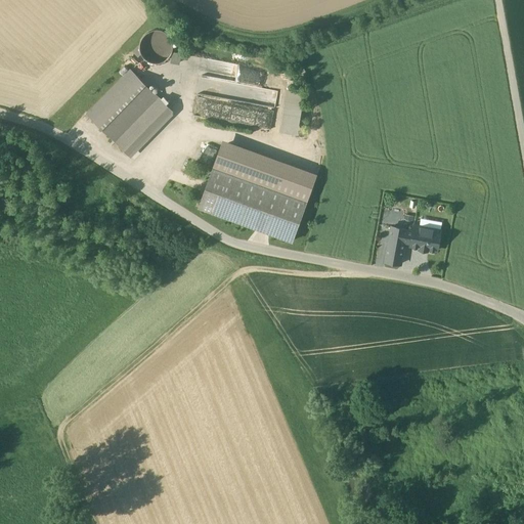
[(172,53),(174,46),(172,40),(169,35),(163,31),(157,30),(150,32),(144,35),(141,41),(140,47),(141,53),(145,58),(150,62),(157,63),(164,62),(169,58),(172,53)]
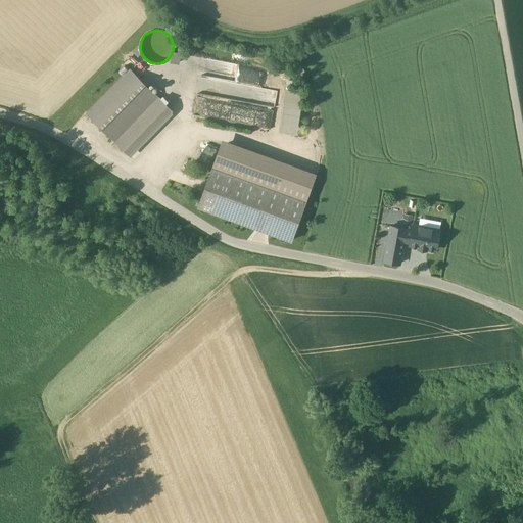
[(158,97),(131,69),(88,112),(115,141),(158,97)]
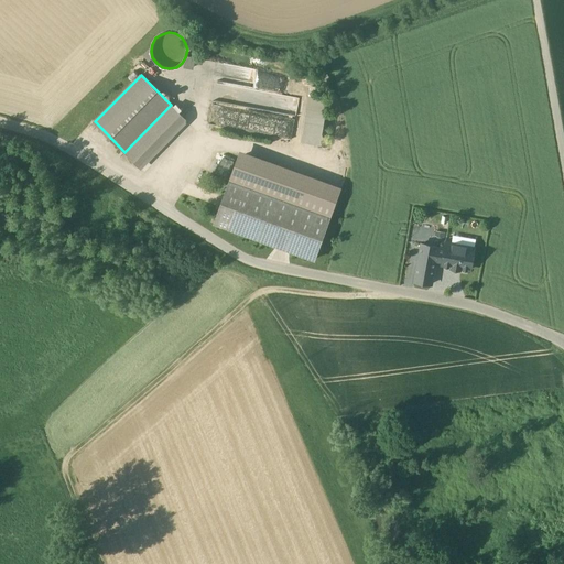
[(292,138),(300,96),(217,82),(216,88),(229,90),(228,94),(235,95),(236,93),(240,94),(241,91),(250,93),(249,99),(256,100),(253,111),(283,116),(280,136),(292,138)]
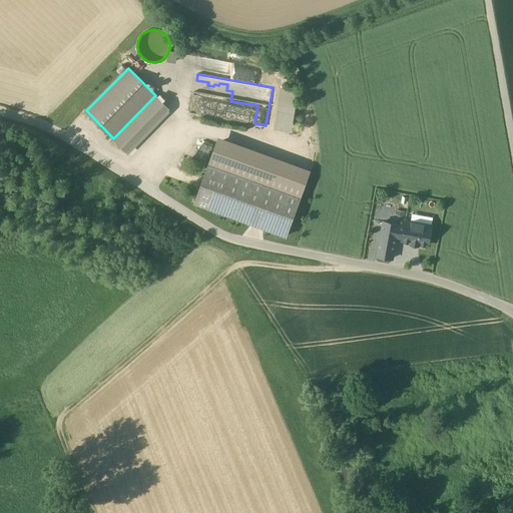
[(293,130),(299,88),(281,86),(276,127),(293,130)]
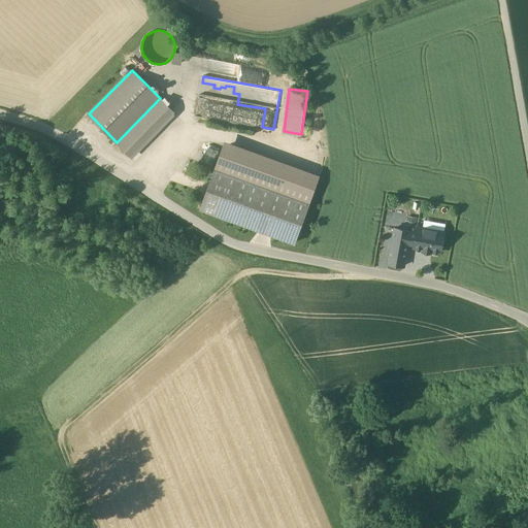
[(160,98),(117,142),(130,156),(173,111),(160,98)]
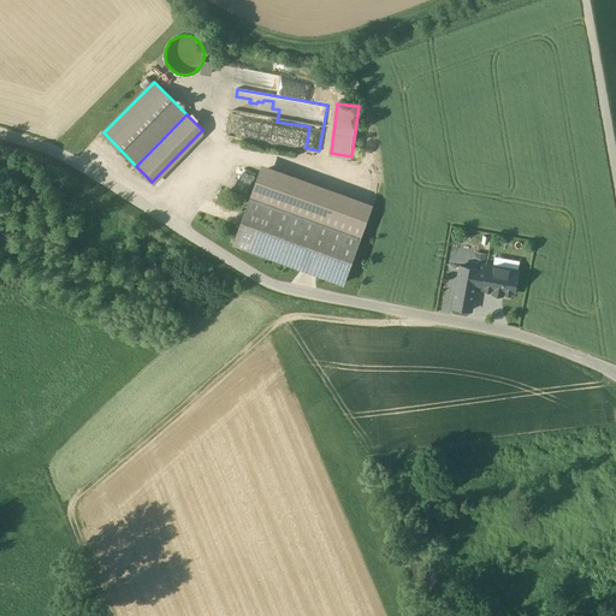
[(372,206),(262,166),(235,243),(344,283),(372,206)]
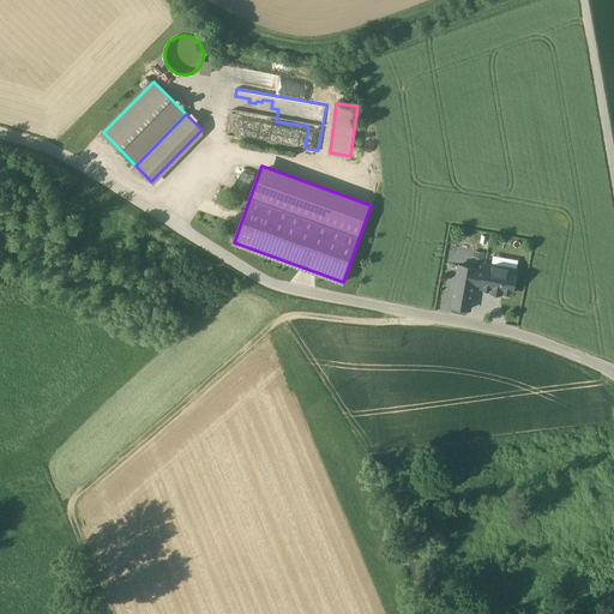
[(251,180),(256,170),(244,166),(240,176),(251,180)]
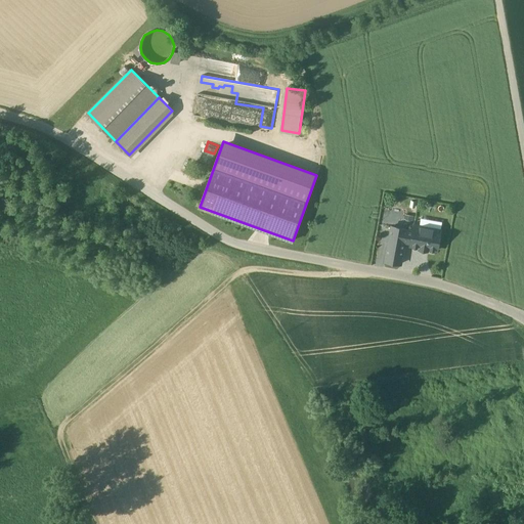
[(392,226),(385,261),(401,264),(405,243),(407,230),(408,229),(392,226)]
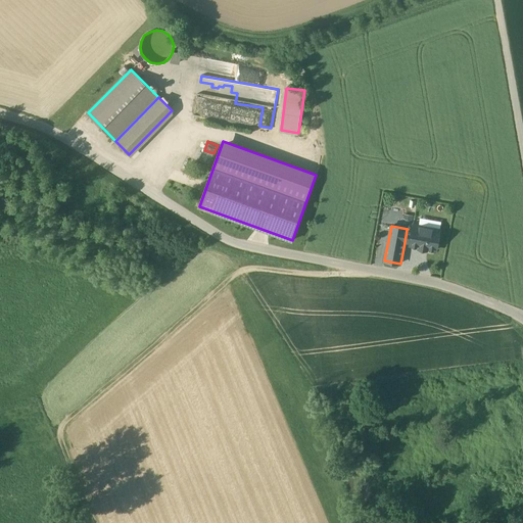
[(439,231),(414,226),(413,231),(410,243),(410,245),(435,250),(439,231)]
